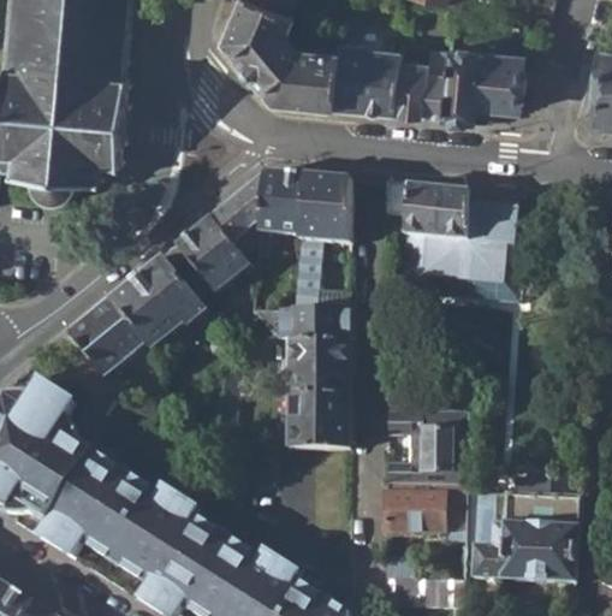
[(0,154),(13,155),(12,176),(33,178),(34,187),(37,195),(45,200),(53,203),(63,202),(71,197),(76,191),(78,182),(100,184),(102,164),(116,165),(130,0),(11,0),(3,93),(0,93),(0,154)]
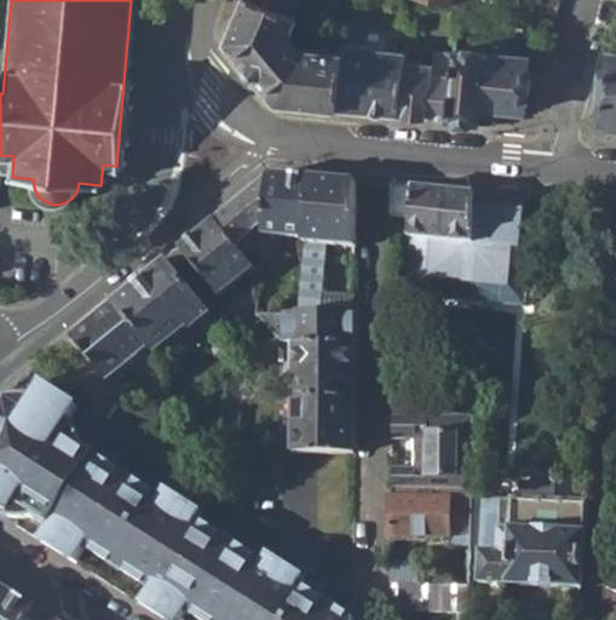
[(277,103),(337,108),(341,55),(300,49),(291,38),(297,21),(292,19),(251,0),(241,0),(225,39),(277,103)]
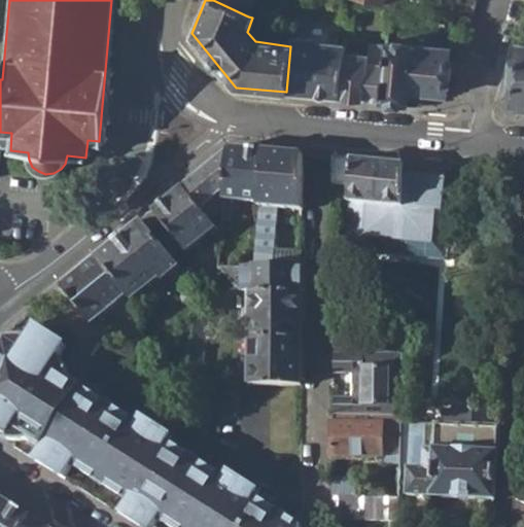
[(213,0),(248,16),(254,0),(213,0)]
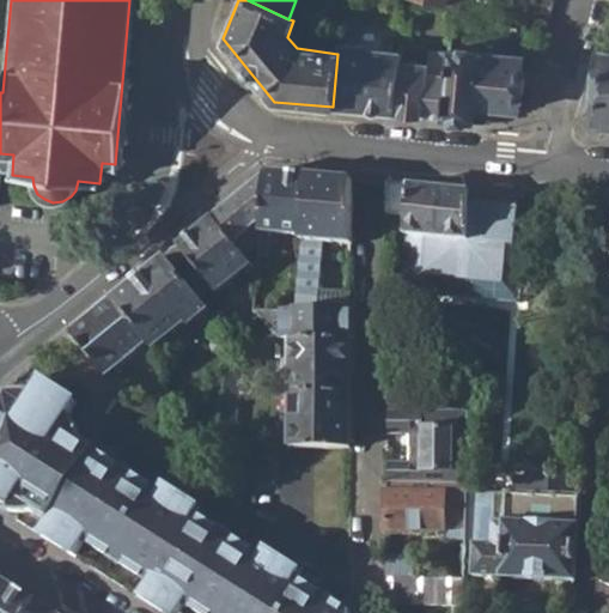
[(333,107),(393,113),(397,61),(399,53),(339,43),(338,54),(333,107)]
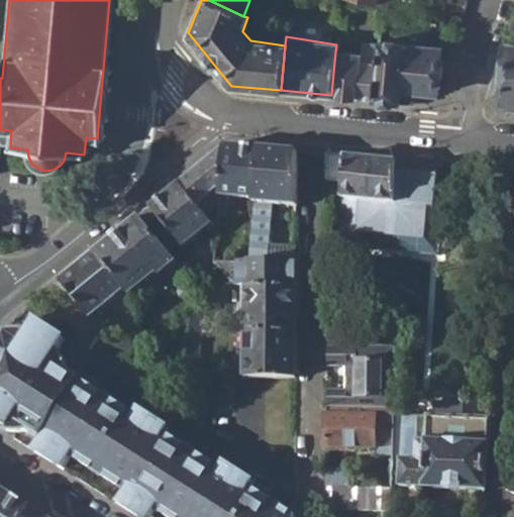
[(381,40),(380,52),(375,99),(399,101),(401,91),(434,94),(440,47),(381,40)]
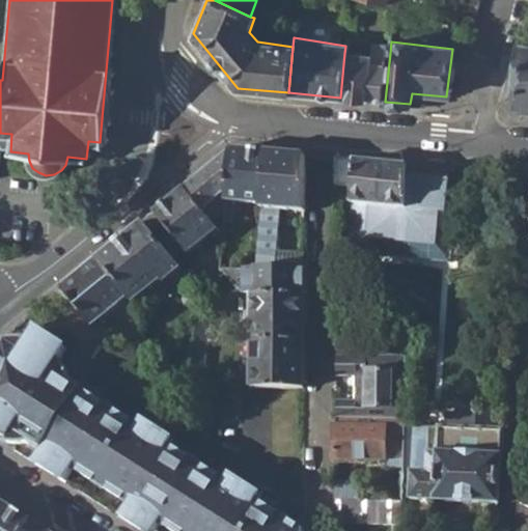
[(527,45),(519,45),(506,92),(515,106),(527,106),(527,45)]
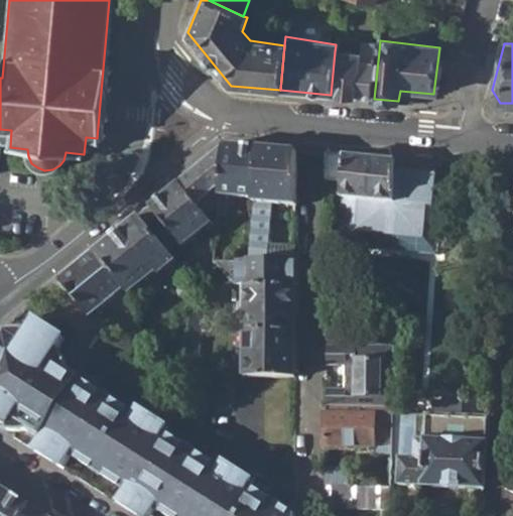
[(331,95),(374,99),(379,51),(360,49),(359,54),(335,51),(331,95)]
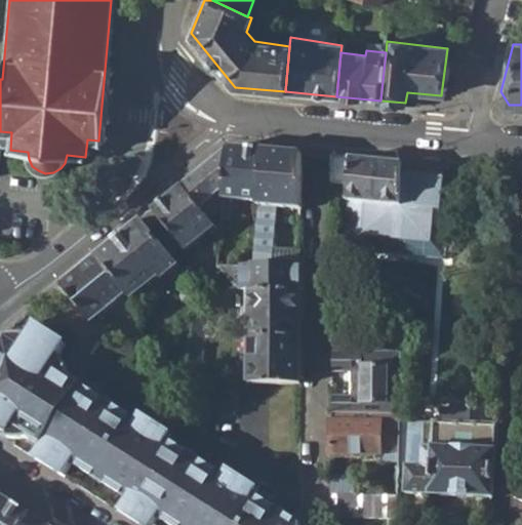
[(228,146),(226,150),(222,199),(257,202),(263,151),(228,146)]
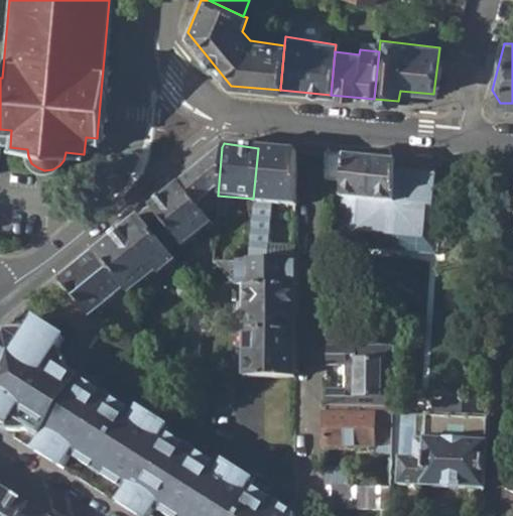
[(222,147),(177,184),(204,217),(217,206),(218,196),(222,147)]
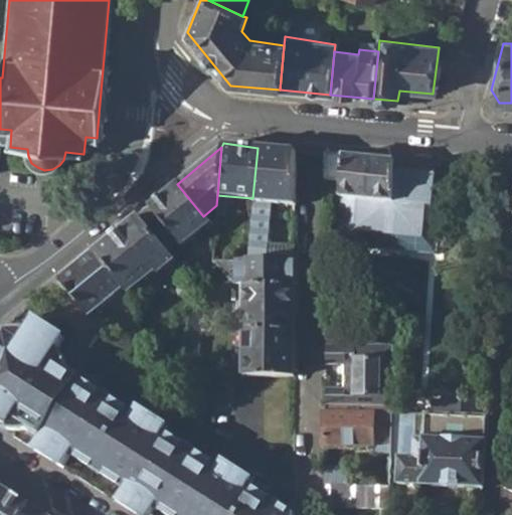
[(296,151),(258,148),(252,198),(252,201),(247,261),(295,262),(295,246),(266,244),(270,203),(294,206),(296,151)]
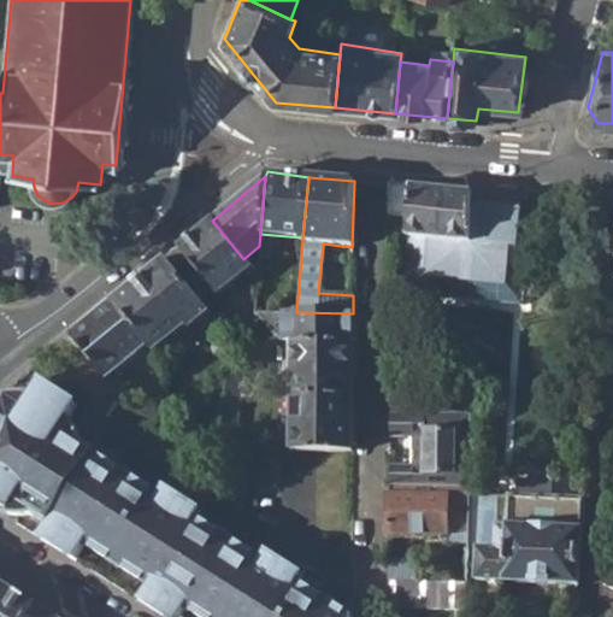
[(467,295),(469,235),(469,192),(388,184),(388,217),(407,218),(406,238),(412,238),(408,294),(467,295)]
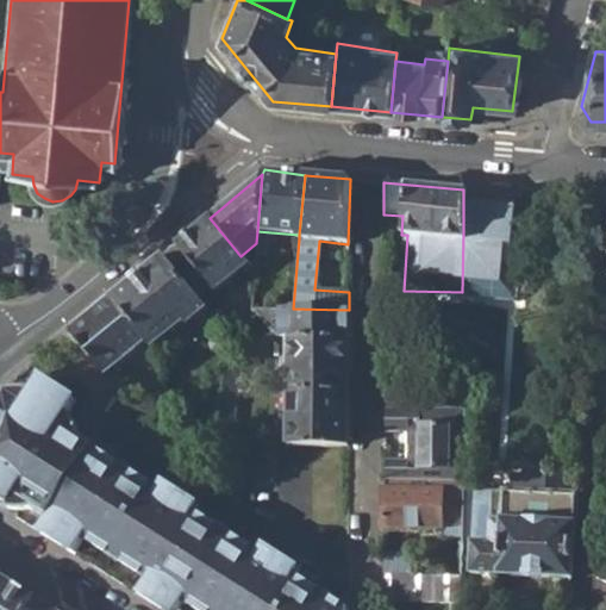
[(514,195),(463,190),(463,232),(462,292),(520,294),(524,237),(512,237),(514,195)]
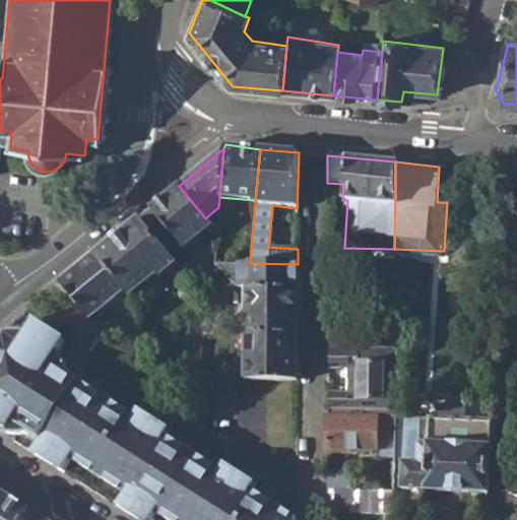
[(179,186),(150,208),(178,240),(184,248),(210,224),(205,218),(179,186)]
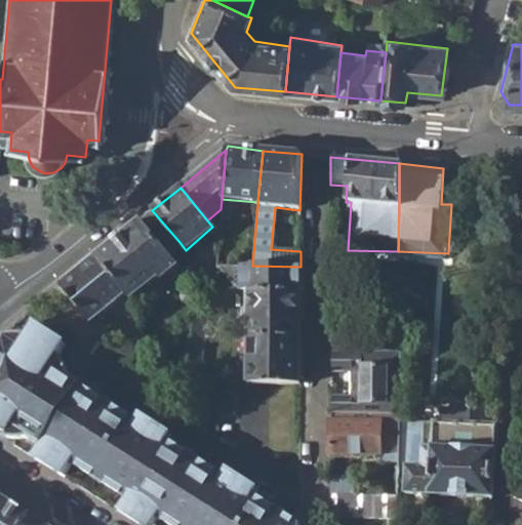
[(217,234),(221,209),(207,220),(212,227),(217,234)]
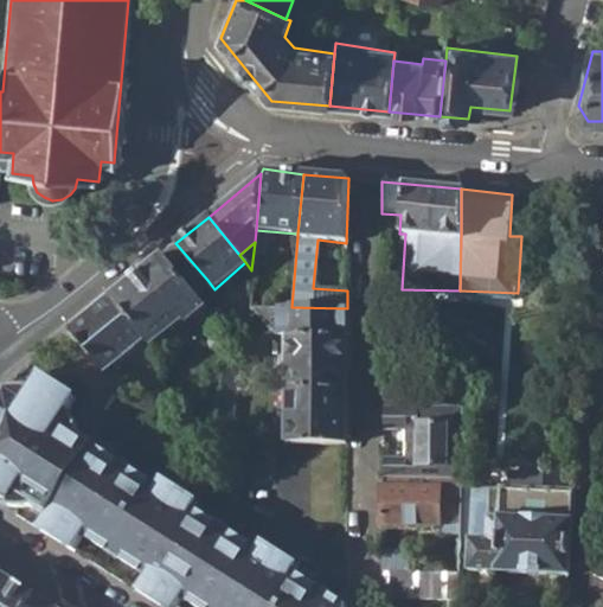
[(175,243),(113,294),(146,336),(152,343),(181,318),(185,320),(203,305),(193,293),(207,280),(175,243)]
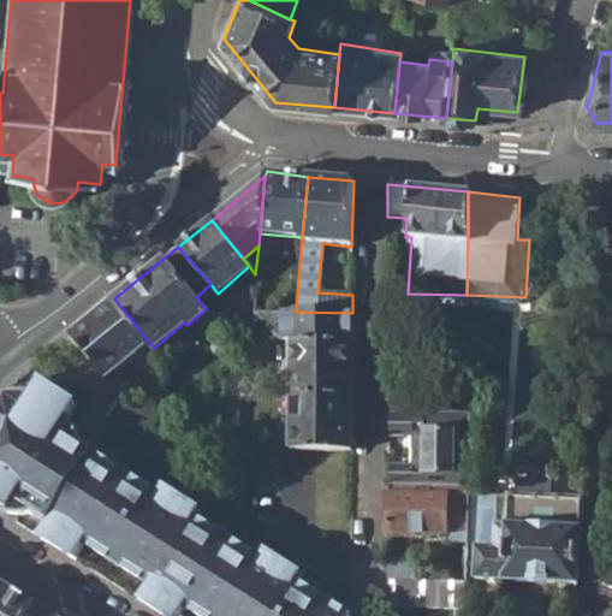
[(105,378),(148,341),(114,298),(71,335),(105,378)]
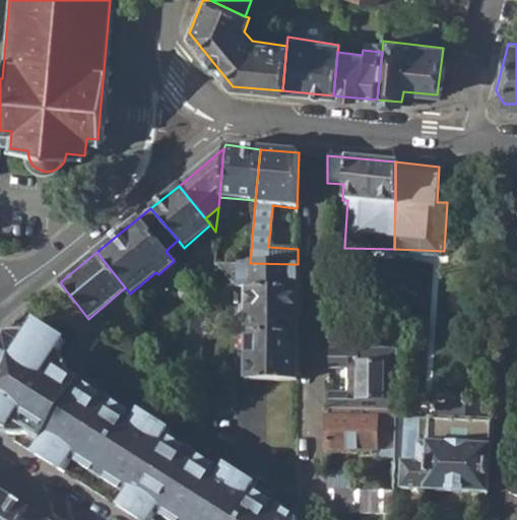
[(250,263),(246,263),(213,262),(235,287),(245,287),(248,287),(298,287),(298,264),(250,263)]
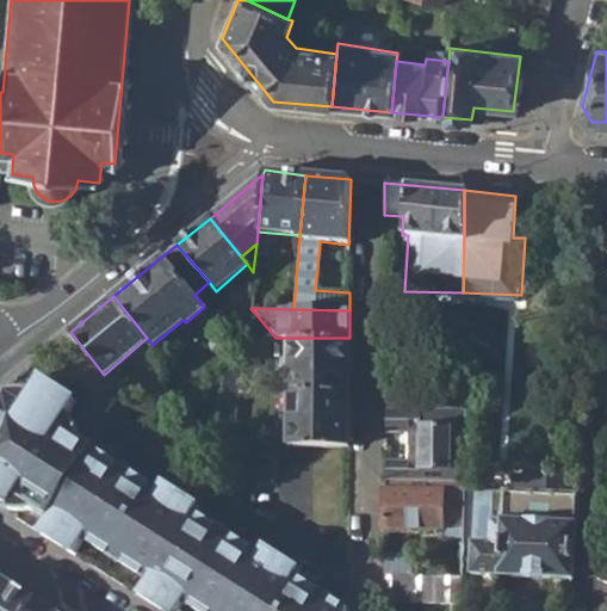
[(287,338),(287,390),(348,389),(350,338),(291,338),(287,338)]
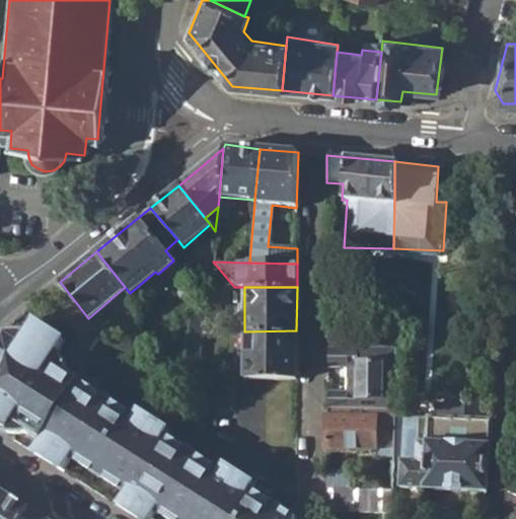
[(33,455),(40,458),(67,475),(75,462),(128,496),(119,508),(136,518),(150,518),(154,513),(163,518),(294,518),(294,517),(251,490),(253,487),(226,469),(223,473),(168,438),(170,434),(142,416),(139,420),(84,384),(66,372),(66,371),(63,361),(56,352),(63,340),(34,320),(27,334),(18,330),(8,331),(0,336),(0,425),(8,430),(8,434),(12,435),(29,433),(42,441),(33,455)]
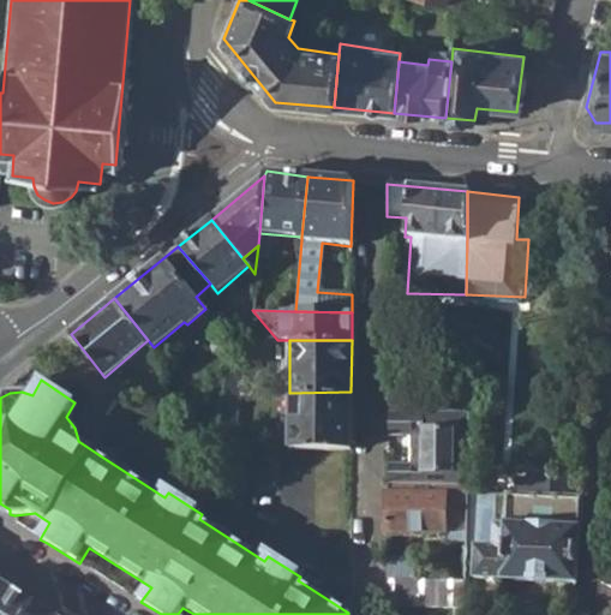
[(351,448),(351,392),(289,393),(289,448),(351,448)]
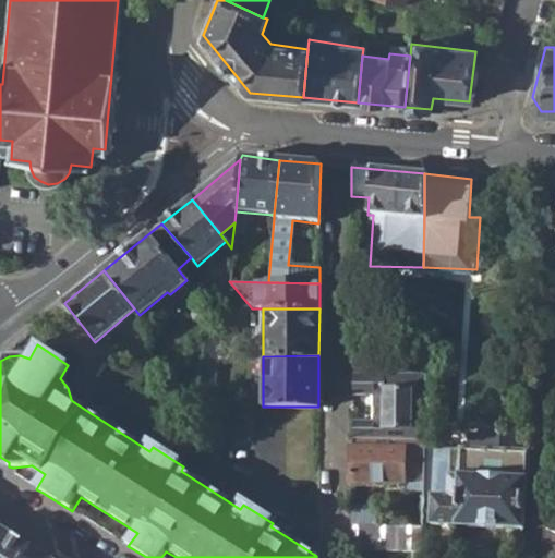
[(383,438),(400,439),(422,439),(422,373),(349,372),(349,392),(370,392),(372,417),(350,416),(350,438),(383,438)]
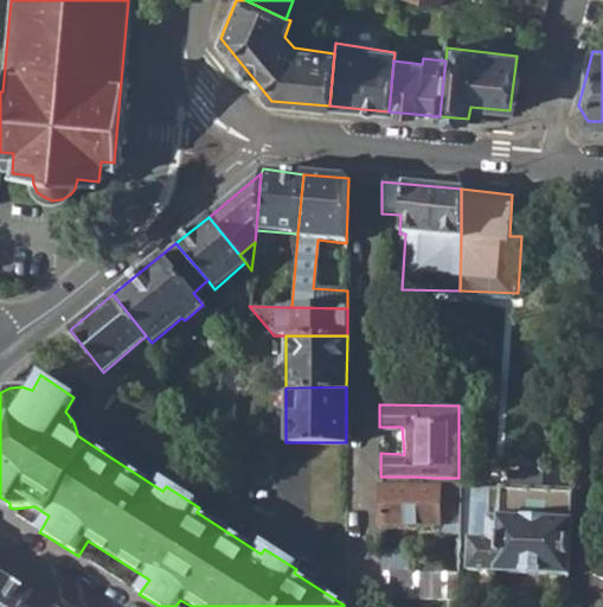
[(416,477),(380,477),(379,525),(441,525),(441,493),(459,493),(459,484),(459,478),(435,478),(416,477)]
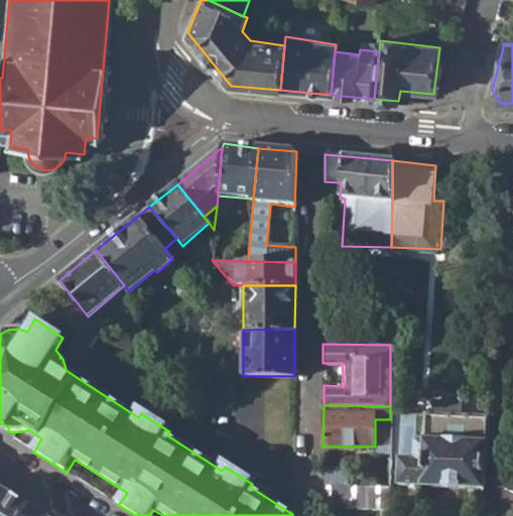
[(398,412),(390,411),(390,419),(389,445),(389,458),(397,459),(398,412)]
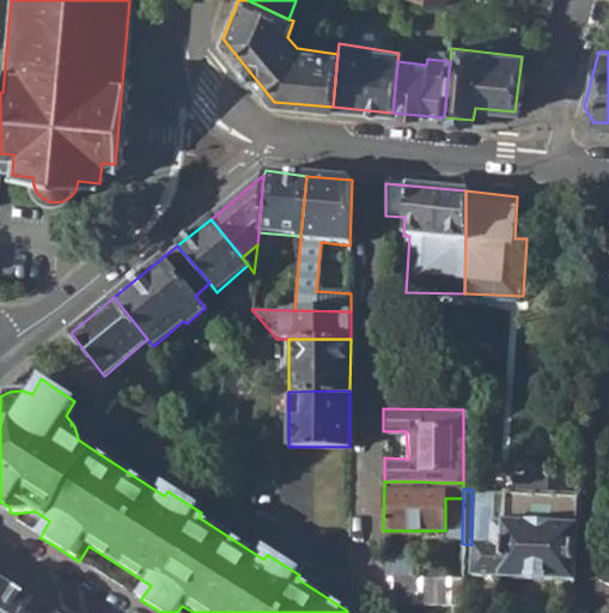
[(577,493),(473,490),(472,545),(472,576),(571,581),(577,493)]
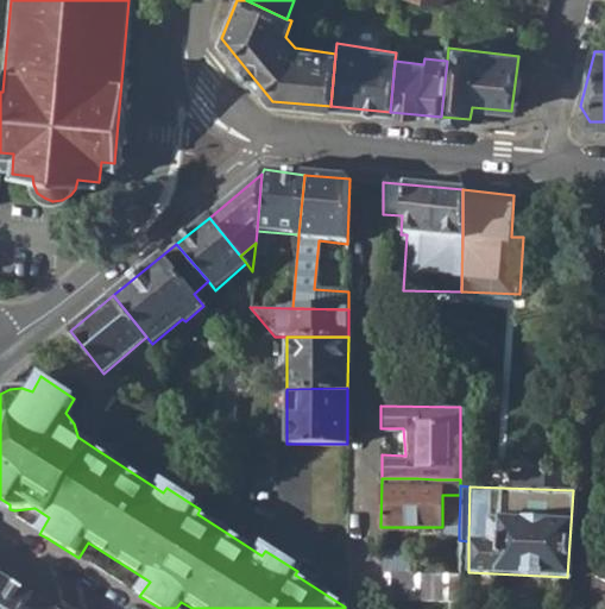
[(10,504),(0,498),(0,506),(10,509),(10,504)]
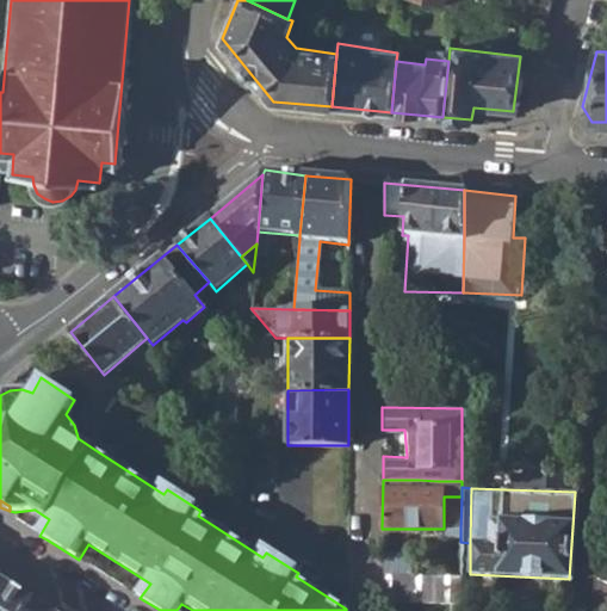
[(382,555),(382,574),(420,574),(420,555),(382,555)]
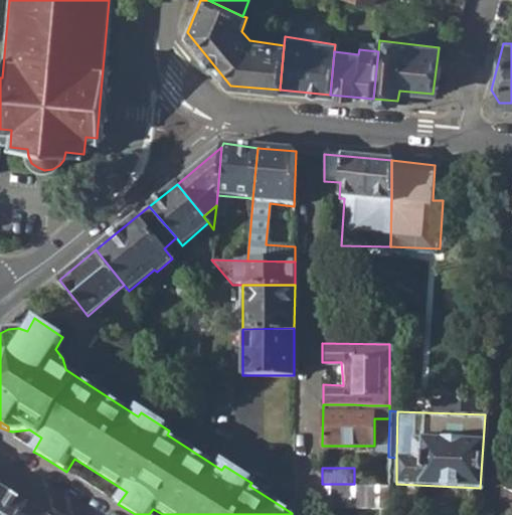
[(508,514),(511,513),(511,475),(500,472),(497,514),(508,514)]
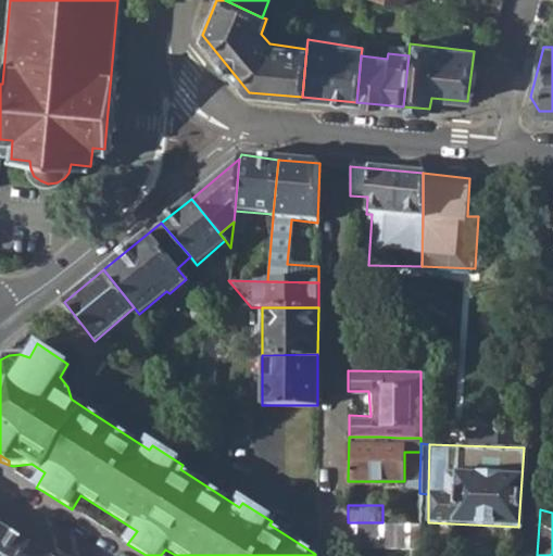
[(419,523),(382,522),(348,522),(348,547),(419,547),(419,523)]
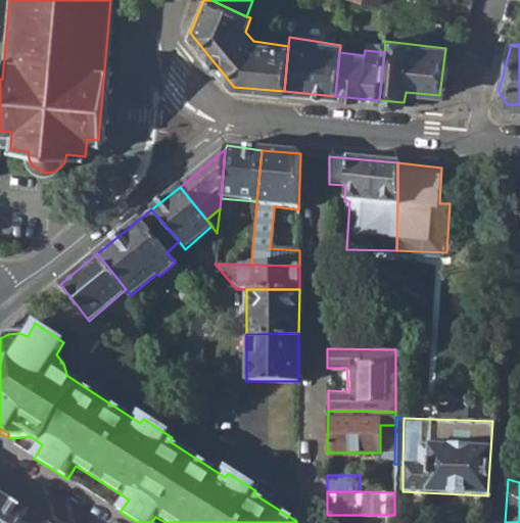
[(0,522),(18,522),(25,513),(0,496),(0,522)]
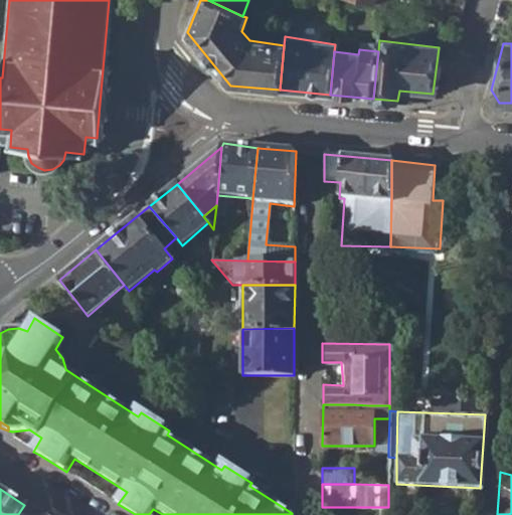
[(39,514),(24,505),(18,514),(39,514)]
